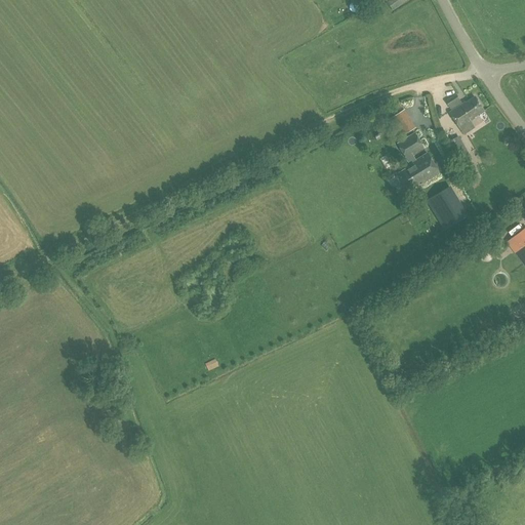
[(368,0),(363,4),(366,8),(379,0),(386,0),(393,9),(405,0),(368,0)]
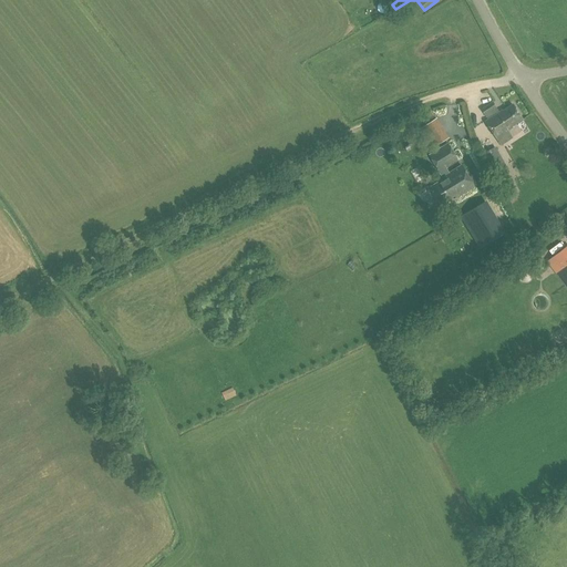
[(503,111),(502,111),(500,112),(493,102),(482,110),(488,120),(485,121),(497,138),(513,127),(513,126),(523,120),(513,104),(503,111)]
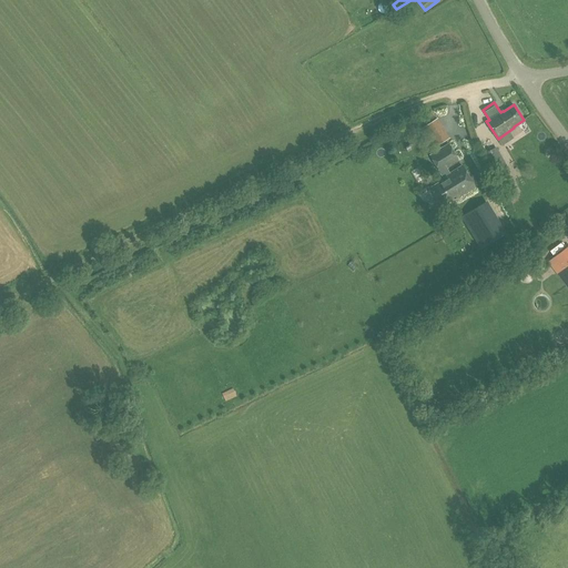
[(423,129),(434,148),(450,139),(438,118),(423,129)]
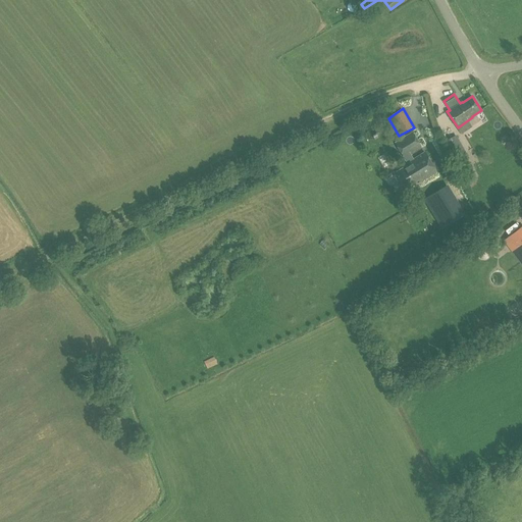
[(415,186),(436,172),(424,152),(413,159),(410,153),(421,146),(413,133),(396,143),(409,164),(397,171),(407,189),(414,184),(415,186)]
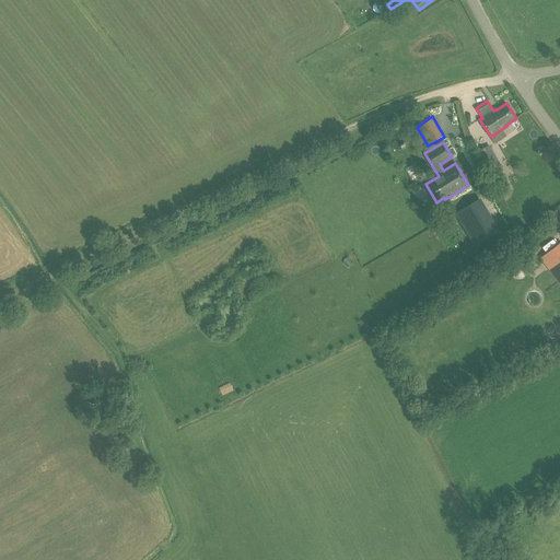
[(490,144),(478,151),(490,174),(502,167),(490,144)]
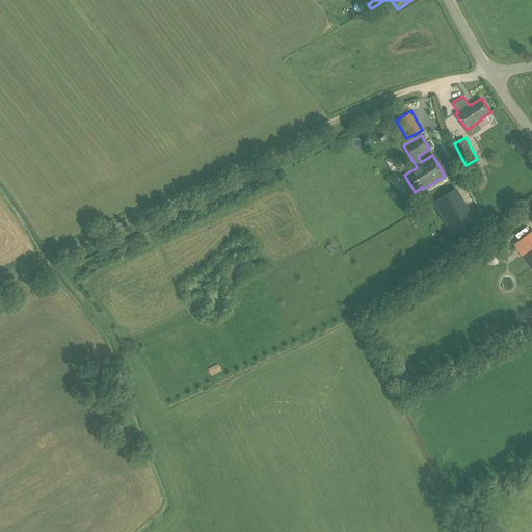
[(431,204),(450,233),(475,218),(456,188),(431,204)]
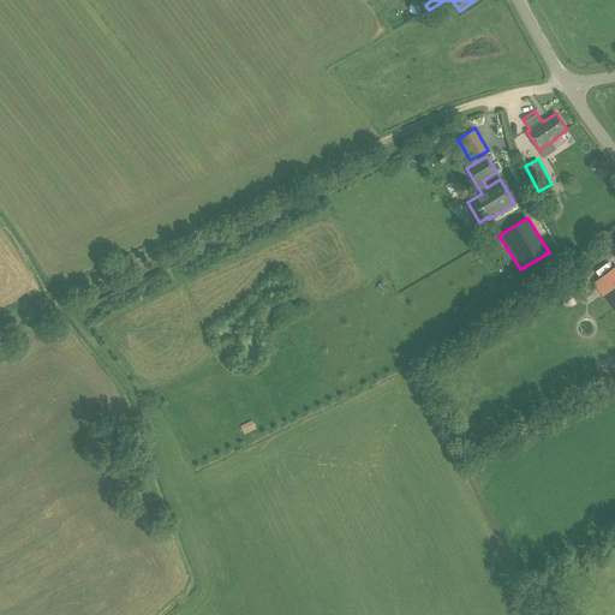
[(595,282),(614,309),(614,269),(614,268),(595,282)]
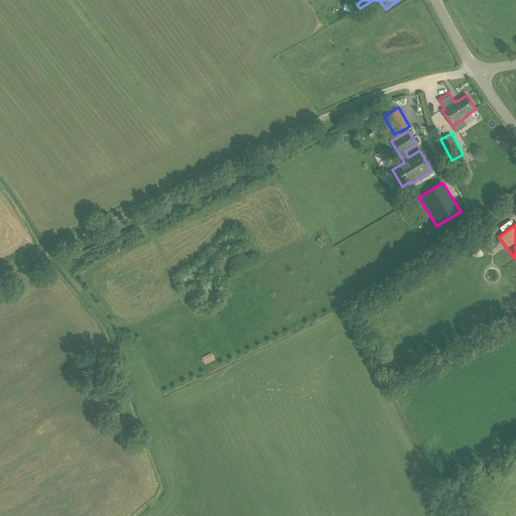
[(493,255),(501,265),(511,257),(503,248),(493,255)]
